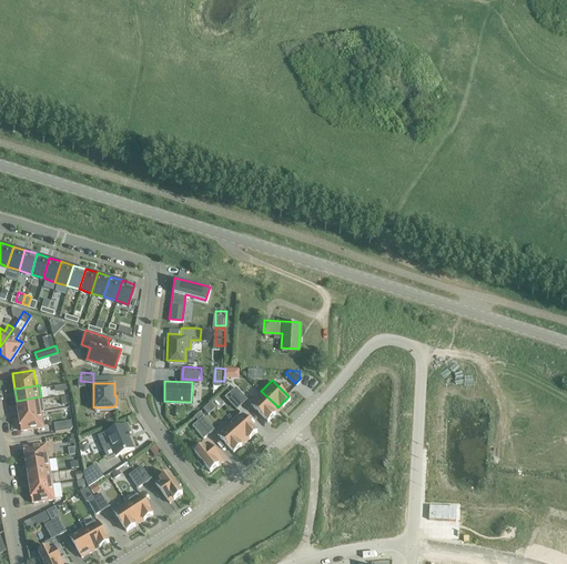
[(234,384),(230,390),(241,402),(246,396),(245,396),(234,384)]
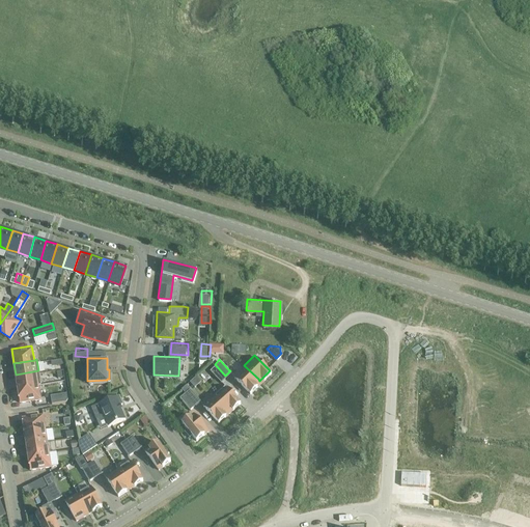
[(215,364),(210,368),(220,380),(220,381),(225,376),(215,364)]
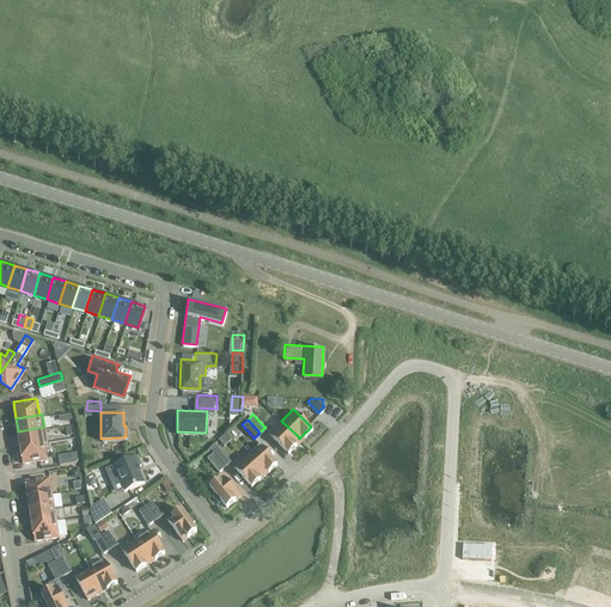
[(281,421),(269,433),(287,451),(295,442),(299,439),(298,436),(281,421)]
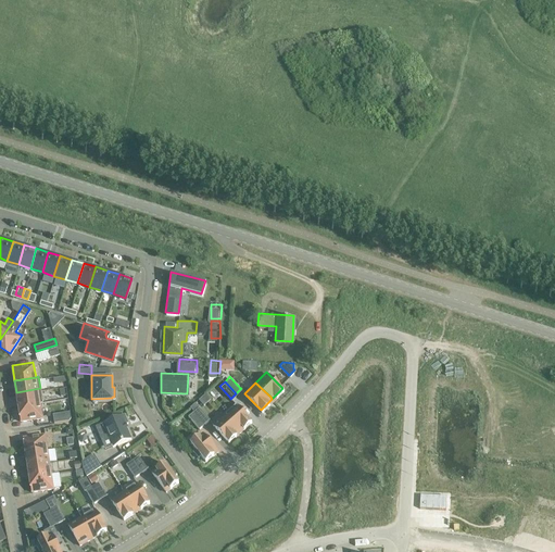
[(16,392),(17,403),(41,400),(40,388),(16,392)]
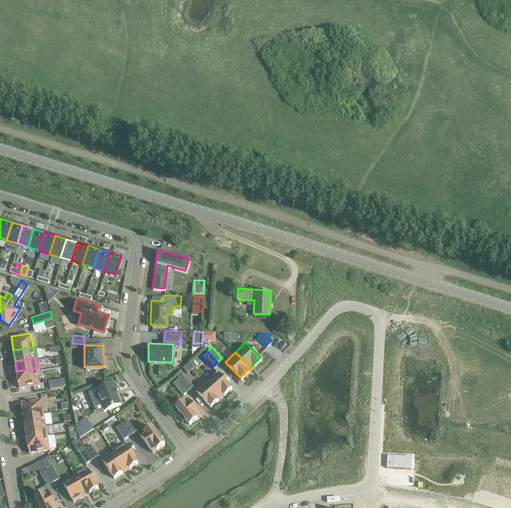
[(38,368),(16,371),(18,386),(38,383),(36,369),(38,368)]
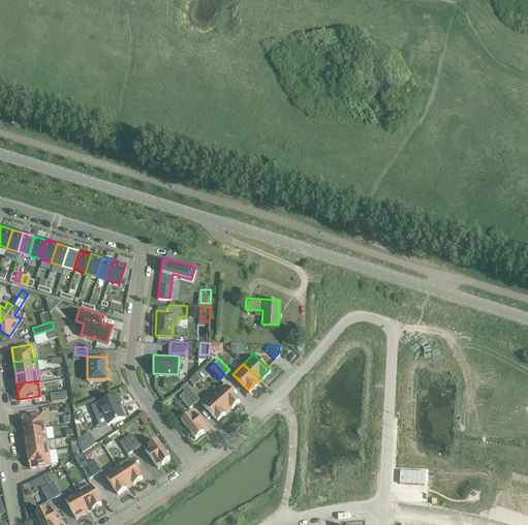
[(223,382),(213,392),(226,407),(227,409),(230,406),(239,399),(223,382)]
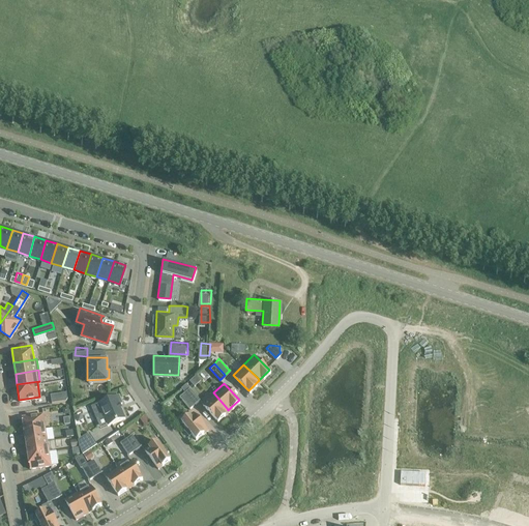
[(199,398),(188,386),(178,395),(188,407),(199,398)]
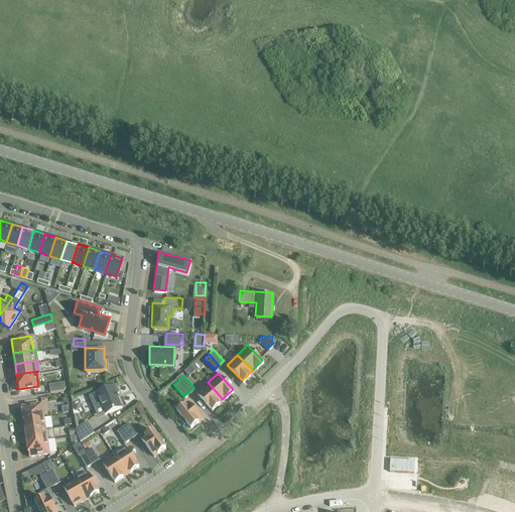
[(48,382),(49,390),(63,387),(66,385),(65,379),(48,382)]
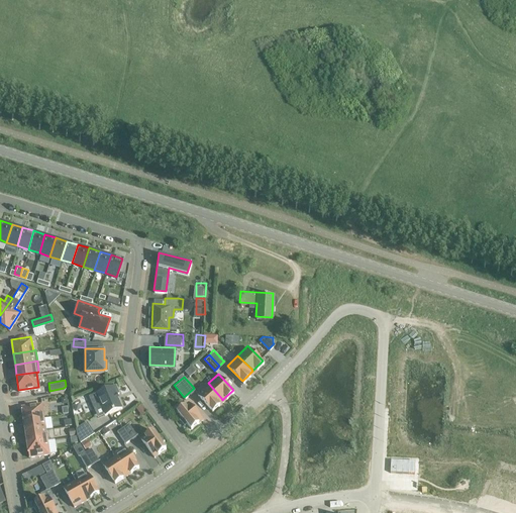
[(115,383),(88,394),(93,406),(100,403),(104,413),(121,405),(117,396),(118,396),(116,393),(115,392),(118,390),(115,383)]
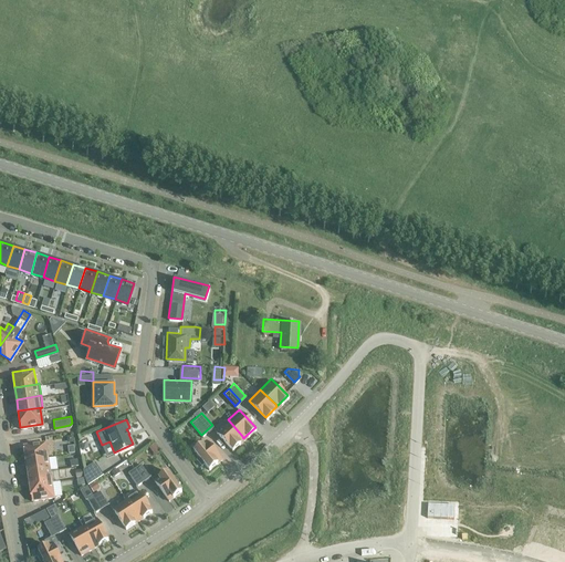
[(228,419),(216,430),(232,448),(240,440),(243,438),(242,436),(228,419)]
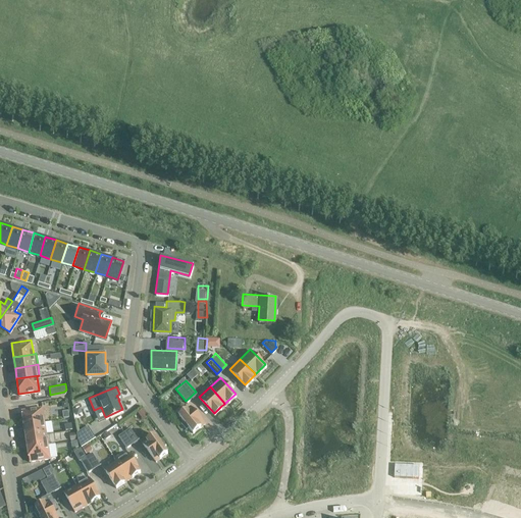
[(190,404),(178,414),(183,419),(180,421),(186,427),(188,425),(192,430),(200,424),(204,421),(202,419),(190,404)]
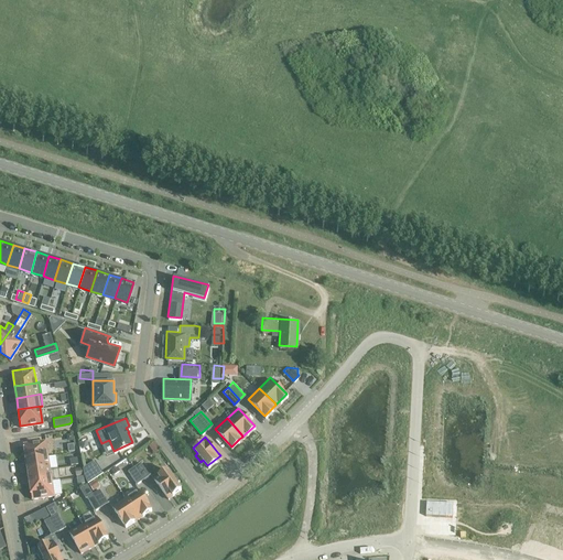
[(25,458),(47,454),(45,439),(23,442),(25,458)]
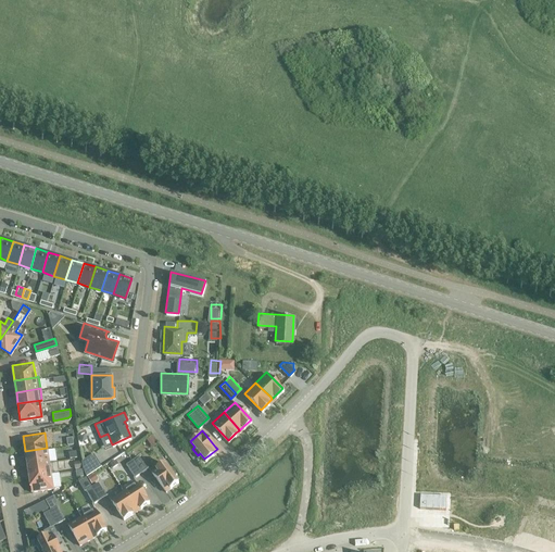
[(25,451),(27,463),(48,460),(47,448),(25,451)]
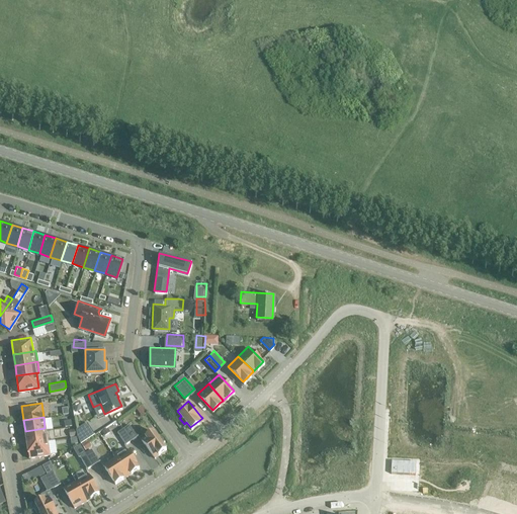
[(86,420),(75,427),(76,434),(80,441),(94,432),(86,420)]
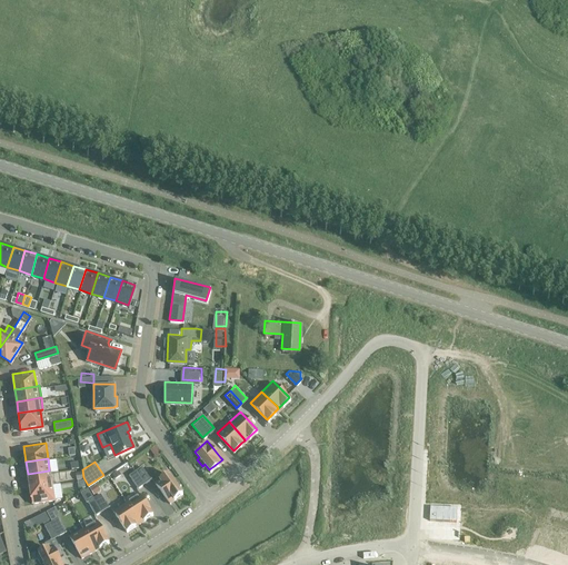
[(135,468),(143,482),(151,476),(150,476),(149,477),(141,464),(135,468)]
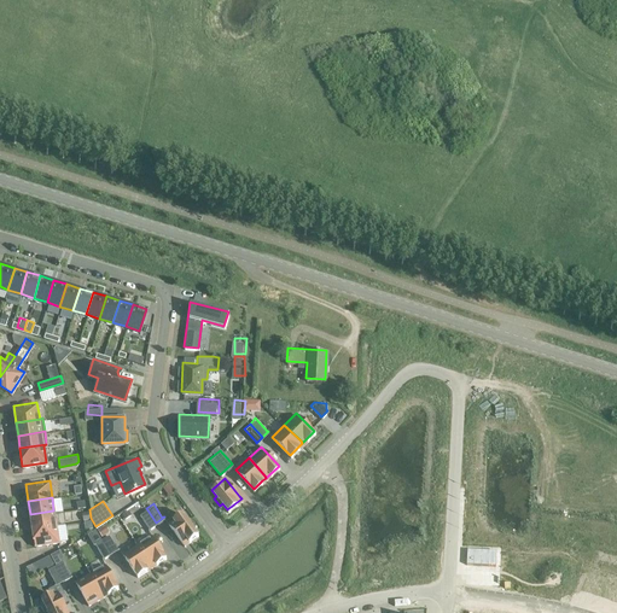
[(147,529),(156,523),(146,508),(139,513),(149,527),(147,527),(147,529)]
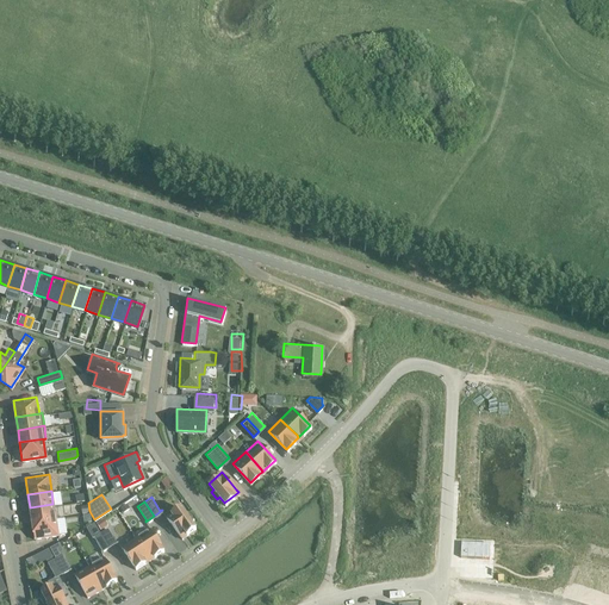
[(30,507),(31,519),(55,516),(53,504),(30,507)]
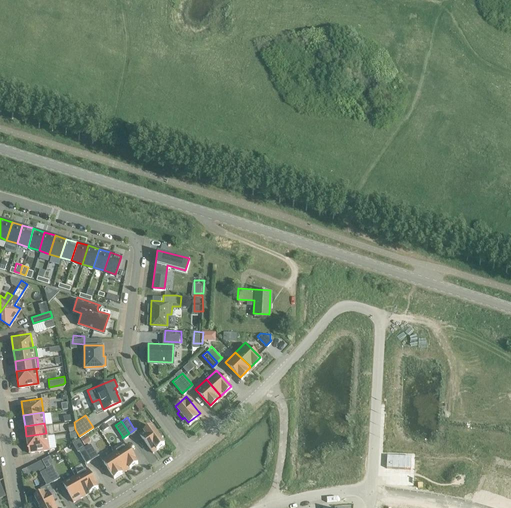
[(151,424),(139,432),(150,448),(152,450),(156,448),(164,442),(159,436),(162,434),(157,428),(155,430),(151,424)]
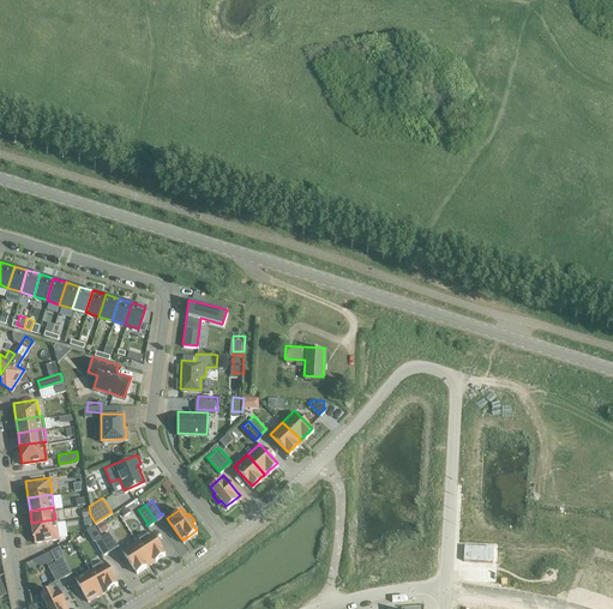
[(55,519),(31,523),(34,540),(58,536),(55,519)]
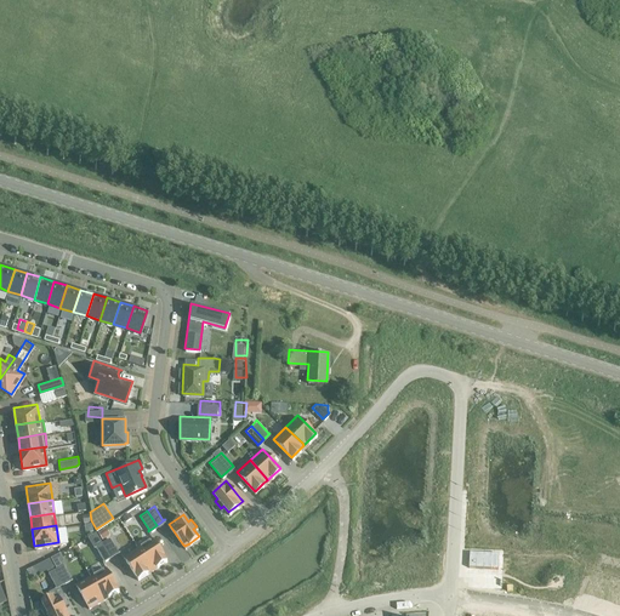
[(104,536),(112,532),(108,525),(100,530),(104,536)]
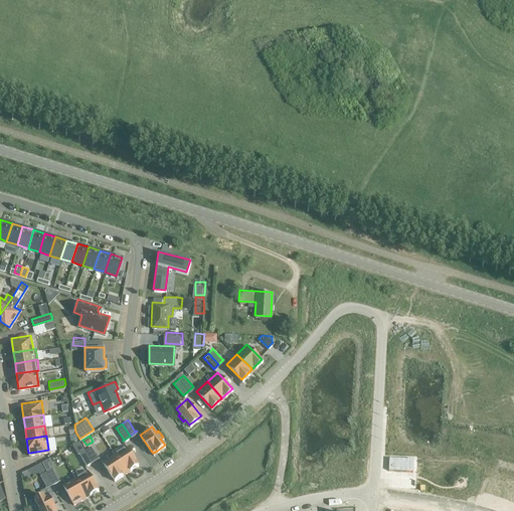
[(84,448),(92,461),(99,456),(98,456),(91,445),(84,448)]
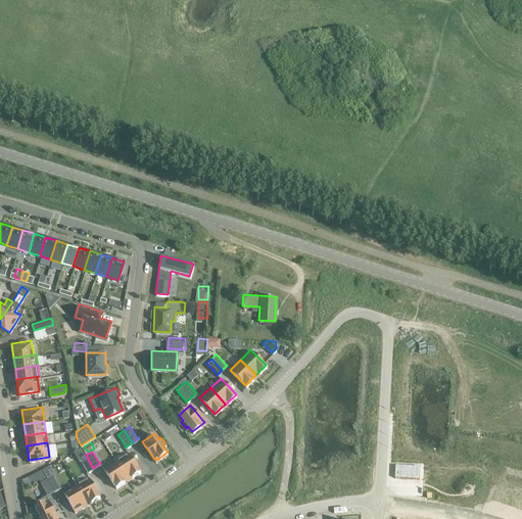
[(128,452),(115,460),(127,476),(128,478),(132,476),(140,471),(128,452)]
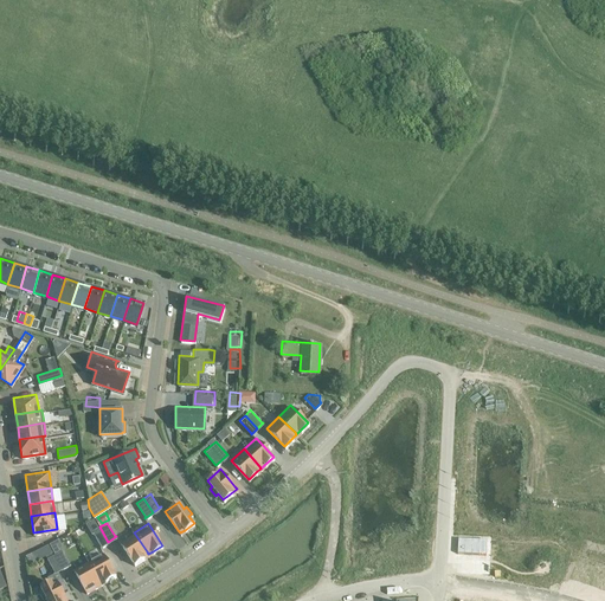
[(100,547),(108,542),(100,527),(92,531),(101,545),(100,545),(100,547)]
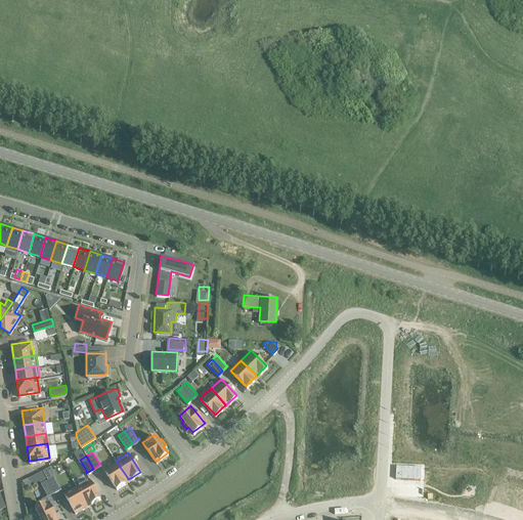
[(56,463),(58,469),(66,466),(63,460),(56,463)]
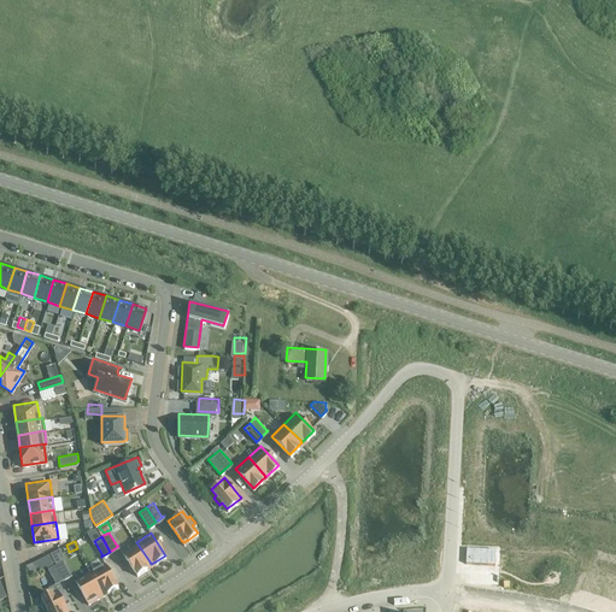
[(136,542),(122,552),(136,574),(146,568),(151,564),(150,562),(136,542)]
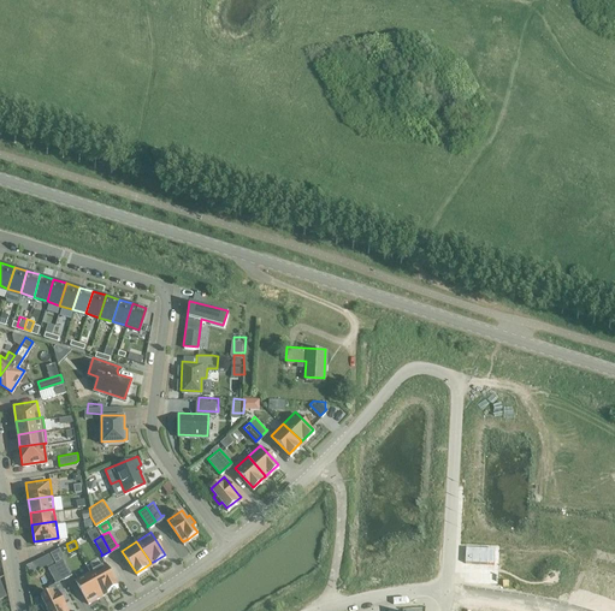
[(465,545),(463,559),(492,561),(494,546),(465,545)]
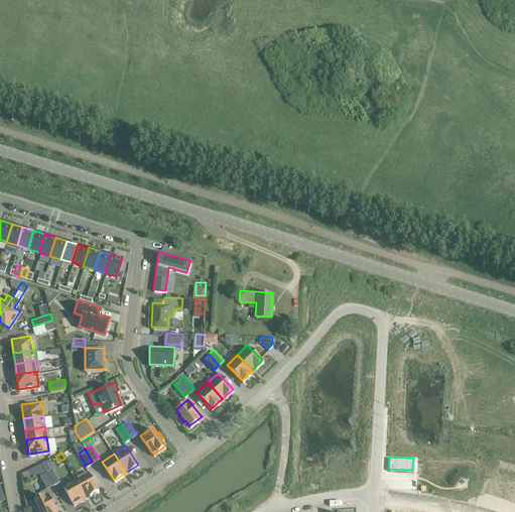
[(45,471),(52,484),(59,480),(59,479),(58,480),(51,468),(45,471)]
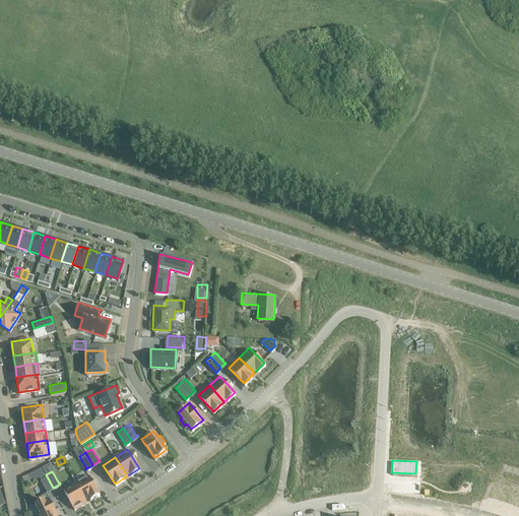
[(88,473),(75,480),(85,498),(86,500),(90,498),(99,493),(88,473)]
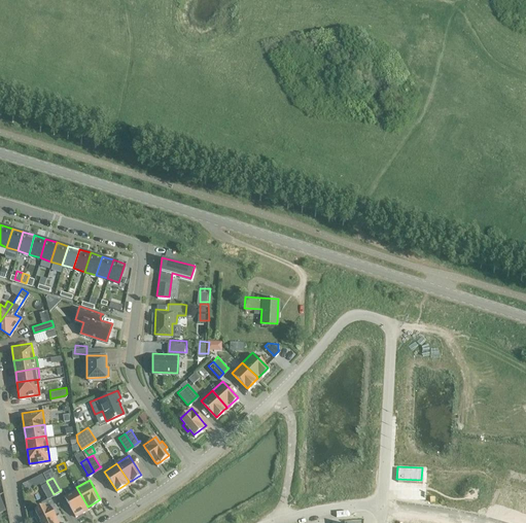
[(46,481),(40,485),(47,497),(50,496),(54,494),(46,481)]
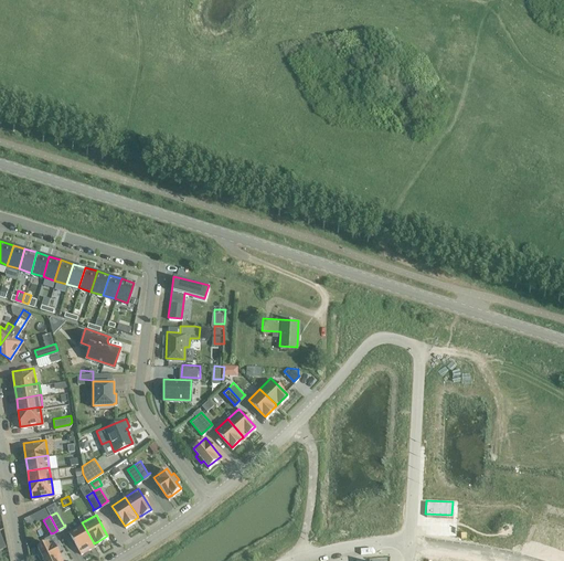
[(82,522),(68,530),(81,551),(89,547),(94,543),(93,541),(82,522)]
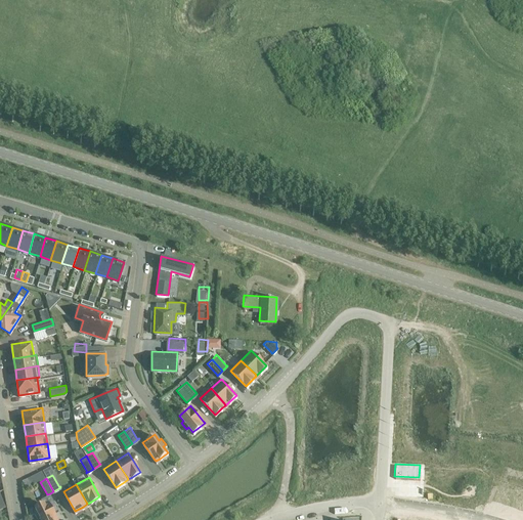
[(37,511),(34,513),(38,519),(41,519),(52,519),(56,518),(49,504),(54,502),(50,493),(47,494),(40,497),(43,503),(35,507),(37,511)]
